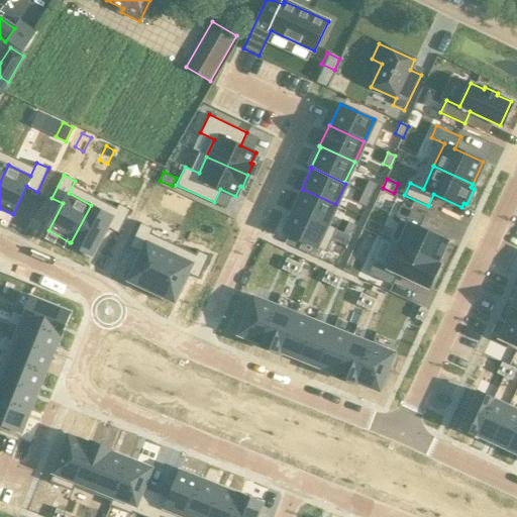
[(368,181),(363,192),(371,195),(376,184),(368,181)]
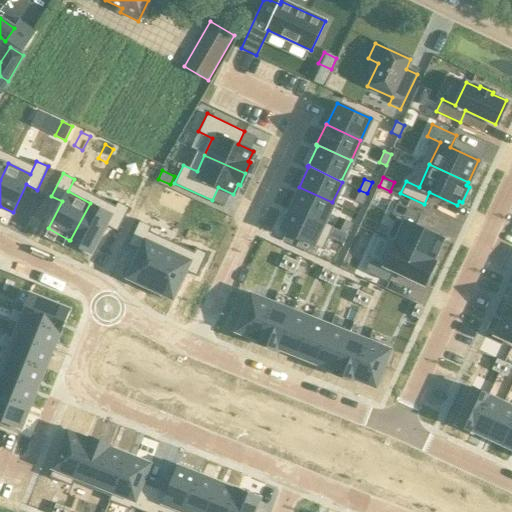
[(299,187),(290,207),(323,223),(332,202),(299,187)]
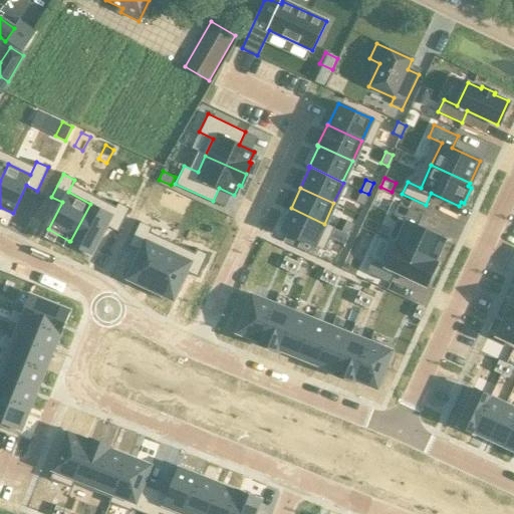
[(360,191),(355,202),(363,205),(368,194),(360,191)]
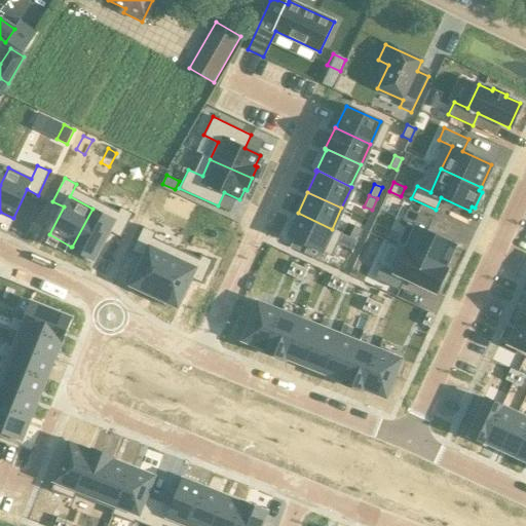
[(114,220),(92,209),(72,247),(71,247),(70,249),(94,261),(109,231),(120,237),(134,214),(121,208),(114,220)]
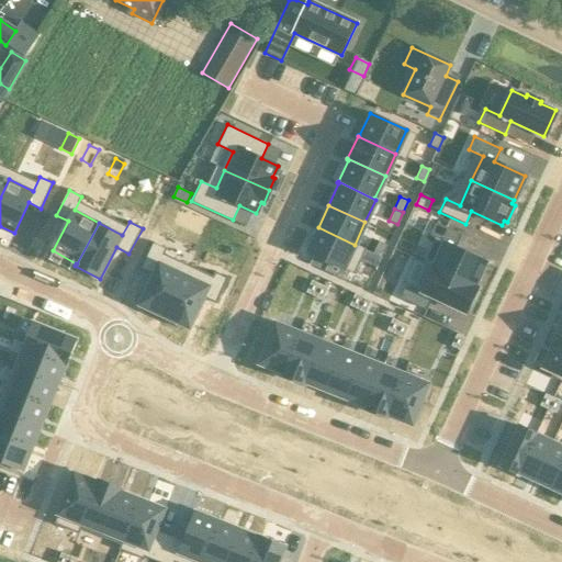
[(435,222),(428,235),(442,242),(431,266),(475,287),(476,285),(474,284),(485,261),(454,247),(460,234),(435,222)]
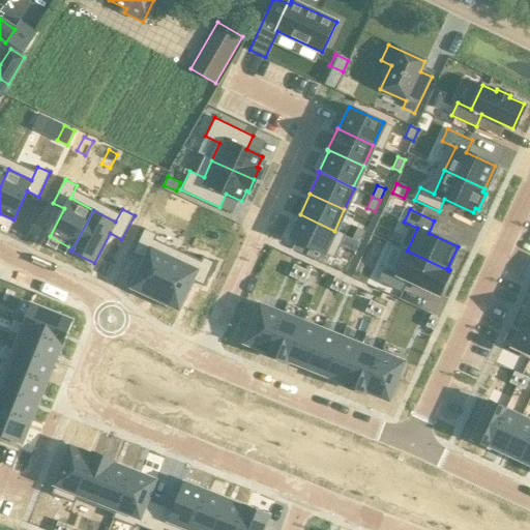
[(300,214),(289,237),(324,253),(334,231),(300,214)]
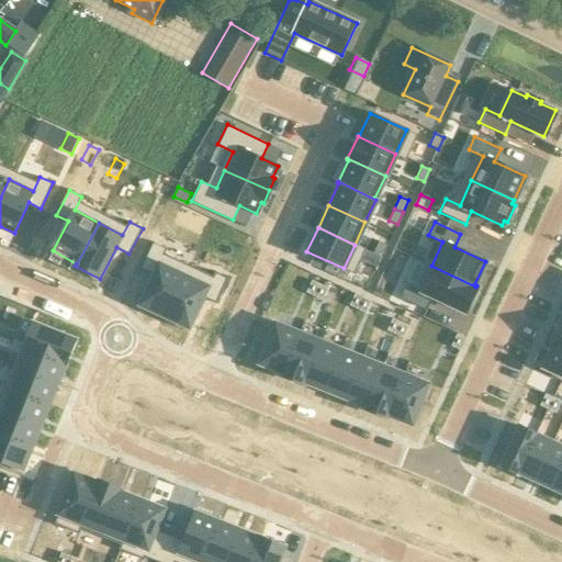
[(379,242),(373,254),(381,257),(386,246),(379,242)]
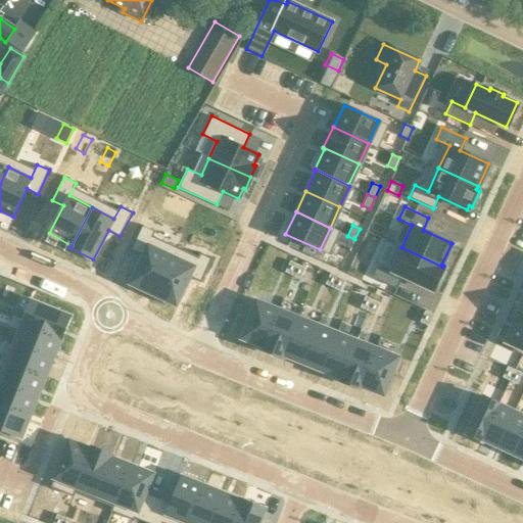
[(139,291),(152,297),(172,255),(149,244),(155,231),(143,226),(132,249),(143,255),(130,283),(140,288),(139,291)]
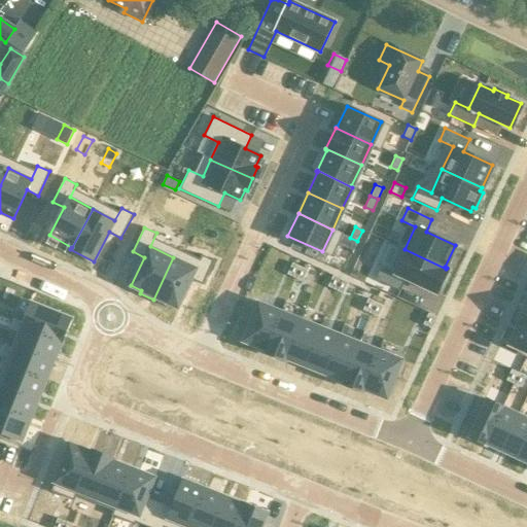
[(350,238),(345,249),(352,252),(357,241),(350,238)]
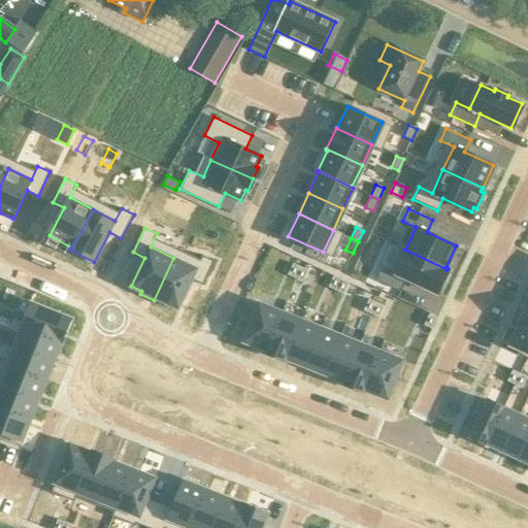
[(381,267),(375,279),(399,291),(405,278),(436,293),(447,269),(405,250),(394,273),(381,267)]
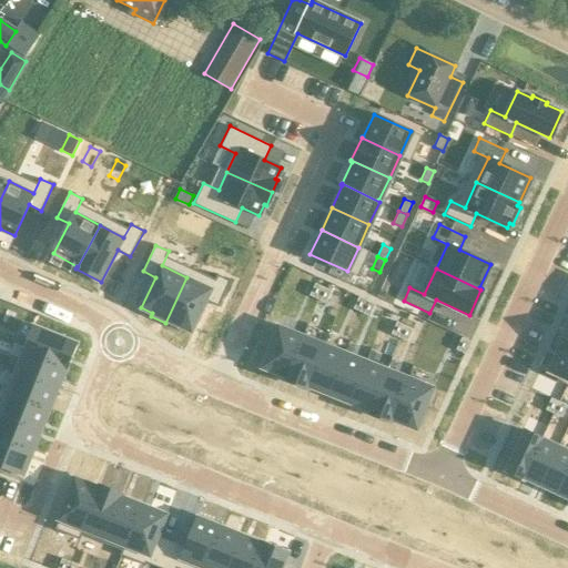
[(211,288),(186,277),(165,323),(179,330),(181,326),(192,331),(206,301),(219,306),(231,281),(217,274),(211,288)]
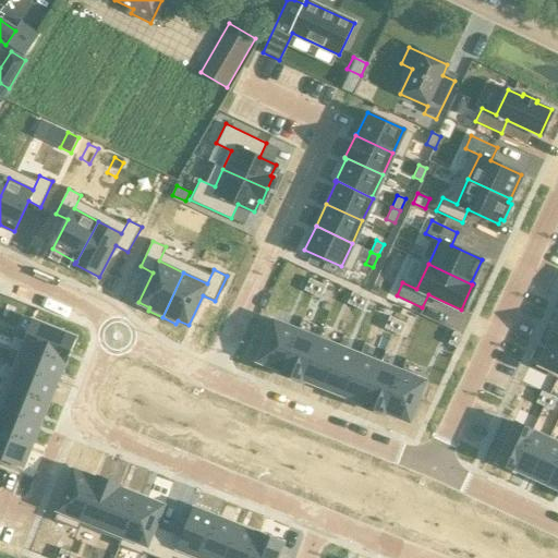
[(304,290),(313,294),(318,282),(310,278),(304,290)]
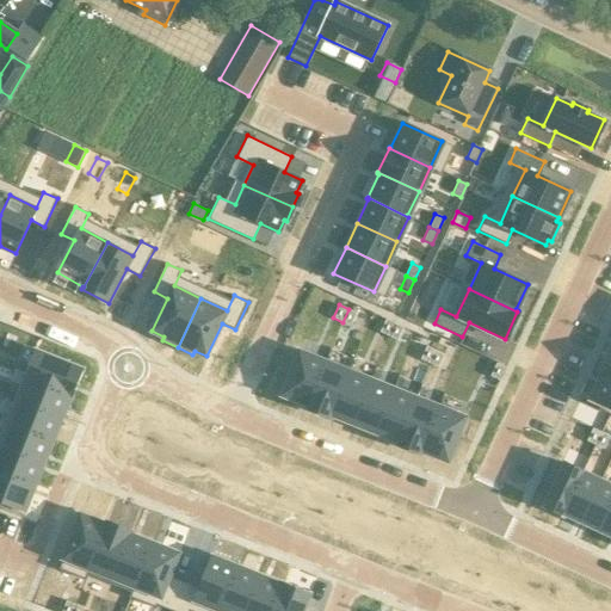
[(357,313),(349,309),(343,322),(351,326),(357,313)]
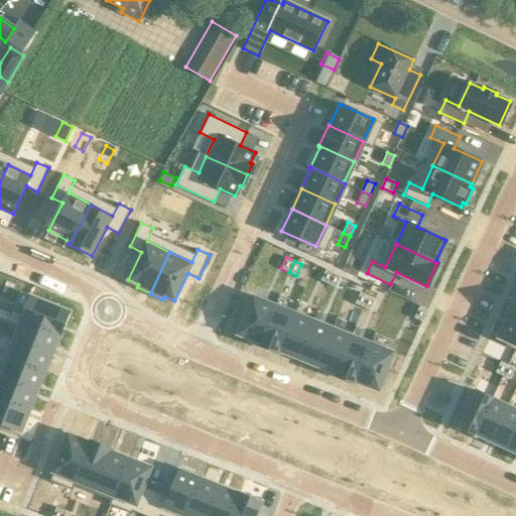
[(320,280),(329,283),(334,272),(327,269),(320,280)]
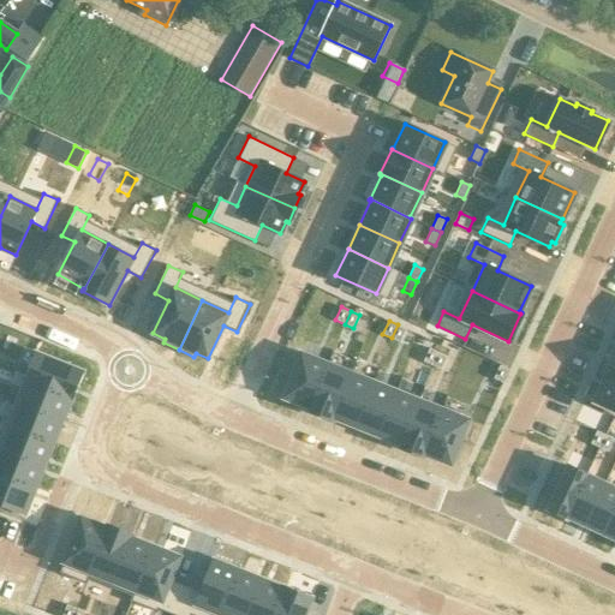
[(406,329),(398,324),(392,338),(400,342),(406,329)]
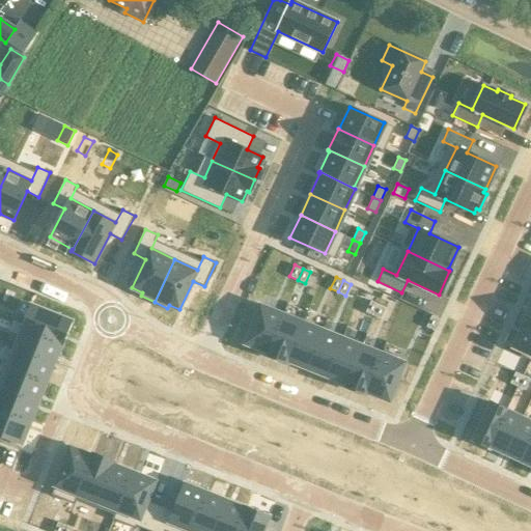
[(373,314),(379,304),(371,300),(366,311),(373,314)]
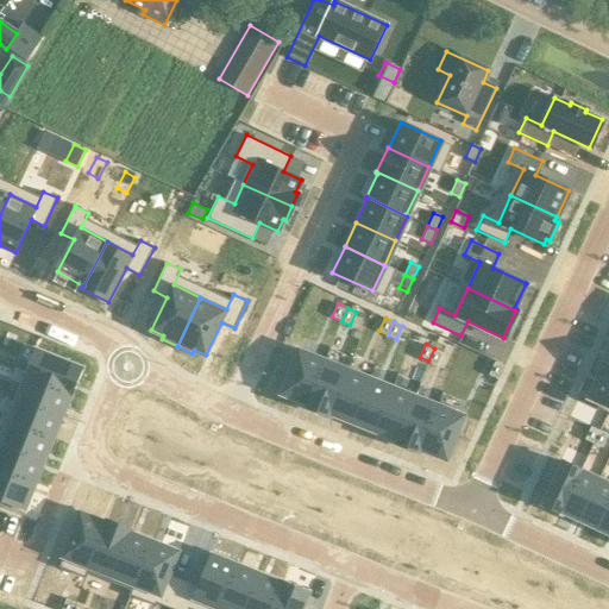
[(83,368),(36,349),(25,375),(26,375),(73,394),(83,368)]
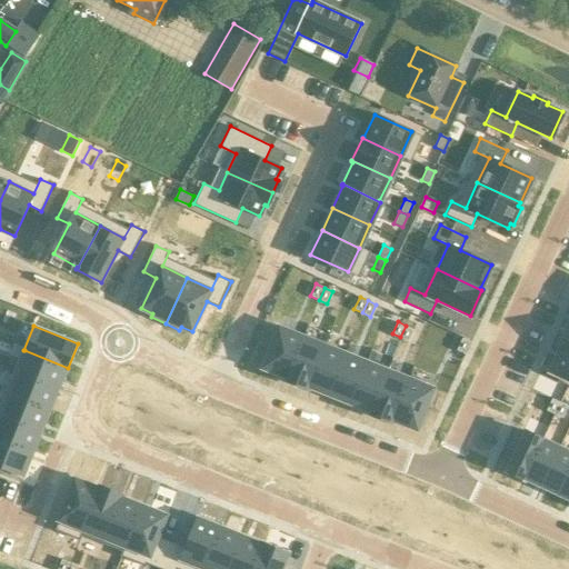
[(305,336),(279,326),(262,368),(286,378),(287,379),(305,336)]
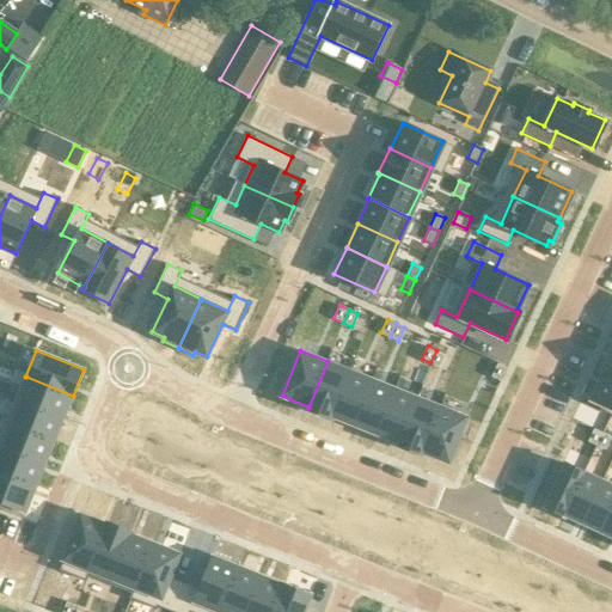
[(436,350),(430,362),(439,367),(446,354),(436,350)]
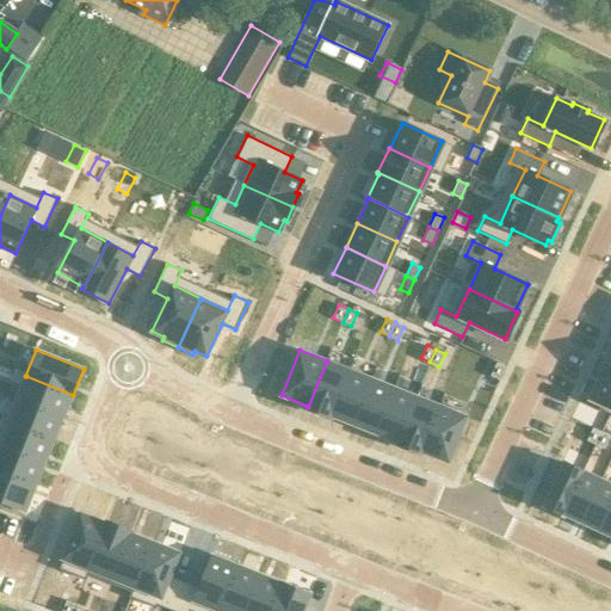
[(610,350),(599,374),(610,378),(610,350)]
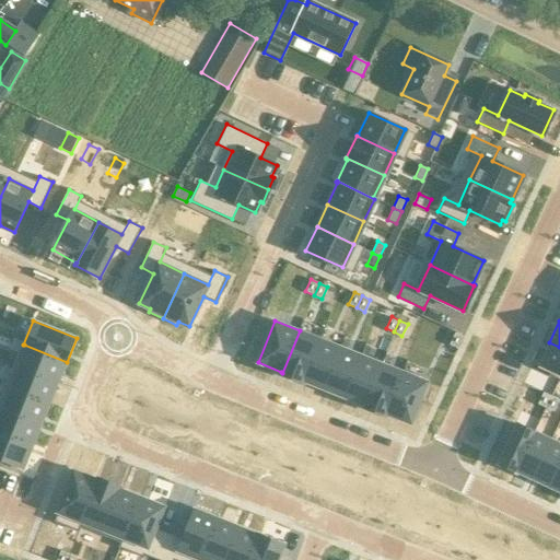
[(282,373),(303,382),(319,339),(300,330),(282,373)]
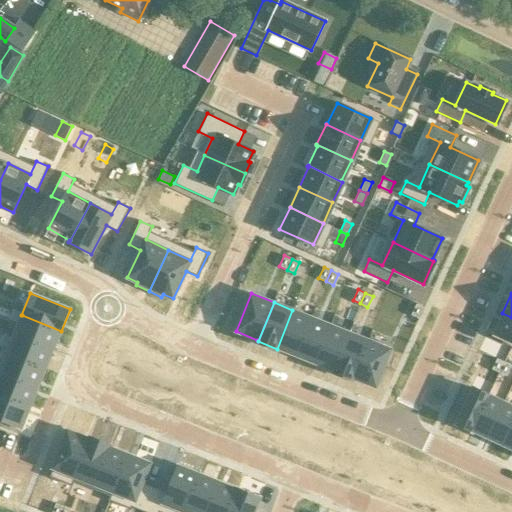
[(418,318),(423,307),(416,304),(411,314),(418,318)]
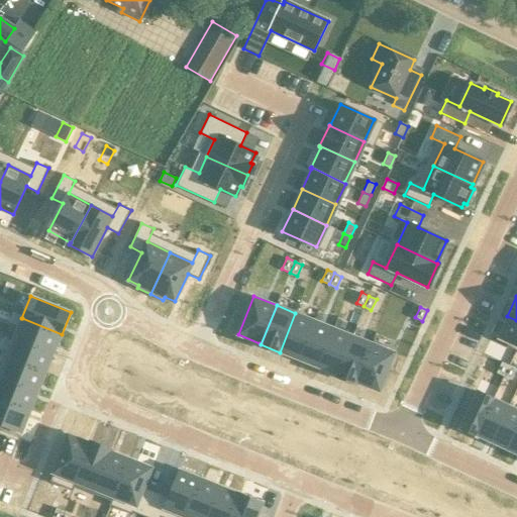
[(314,320),(295,313),(280,352),(281,351),(299,358),(314,320)]
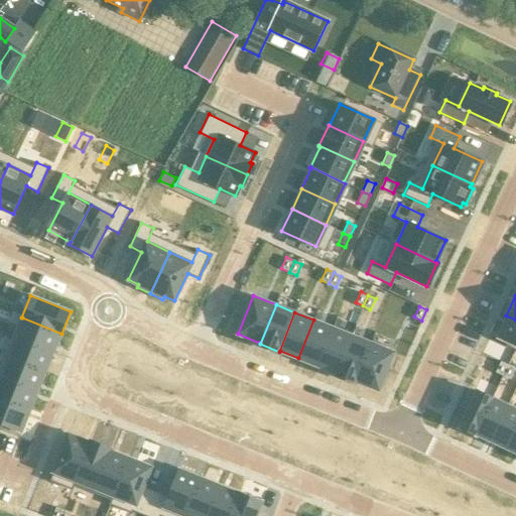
[(507,316),(498,337),(515,345),(515,319),(506,315),(506,316),(507,316)]
